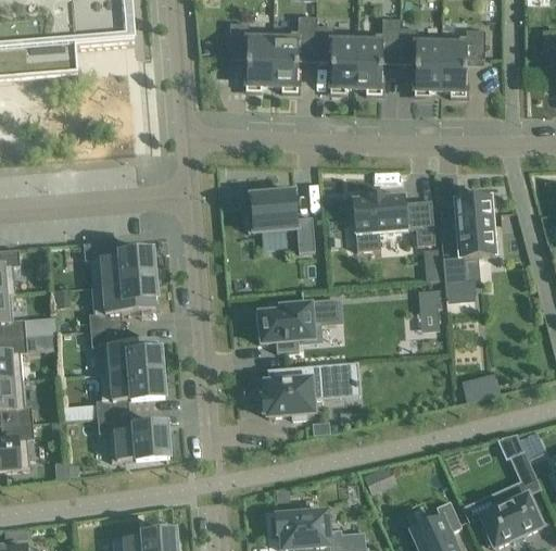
[(0,0),(0,82),(78,75),(76,49),(134,44),(129,0),(0,0)]
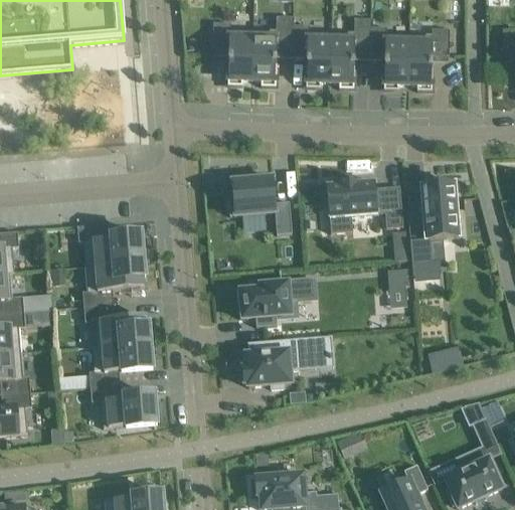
[(261,85),(276,86),(277,49),(292,50),(293,15),(276,14),(276,28),(253,27),(251,78),(261,78),(261,85)]
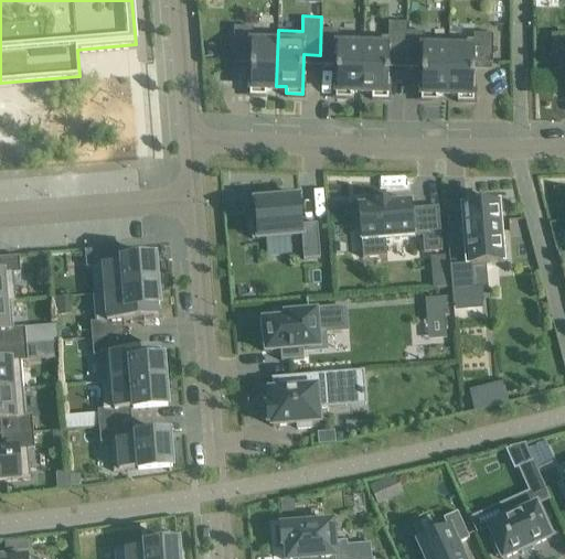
[(351,88),(362,88),(363,32),(339,32),(339,25),(322,25),(322,17),(321,17),(320,55),(337,55),(336,94),(351,95),(351,88)]
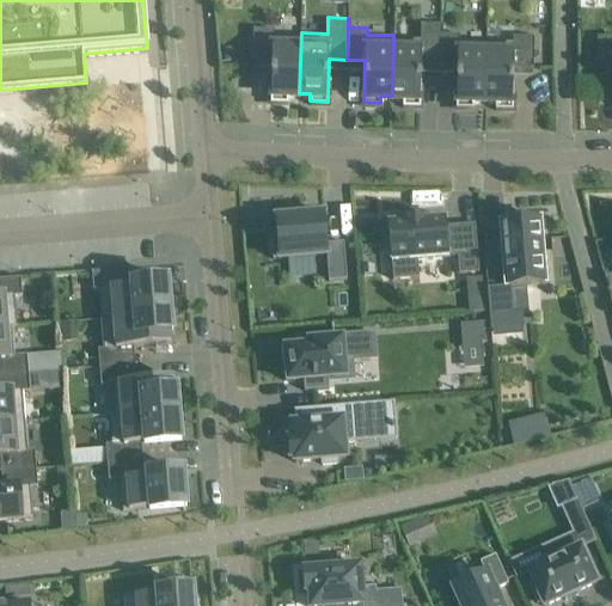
[(439,62),(440,20),(421,20),(421,36),(393,35),(392,96),(403,96),(403,103),(420,104),(421,61),(439,62)]
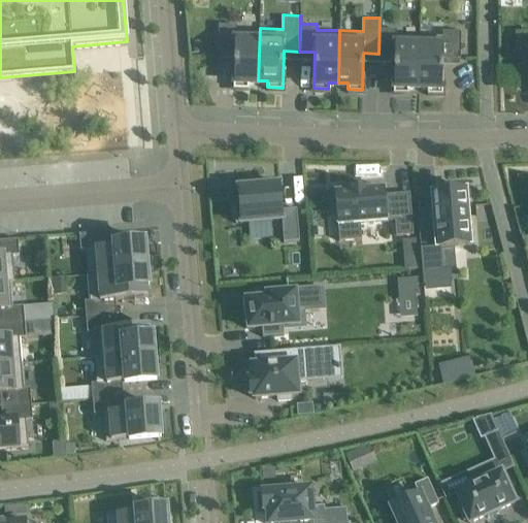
[(408,85),(418,85),(419,41),(420,33),(396,32),(397,27),(381,26),(382,18),(380,18),(378,54),(394,54),(393,91),(408,91),(408,85)]
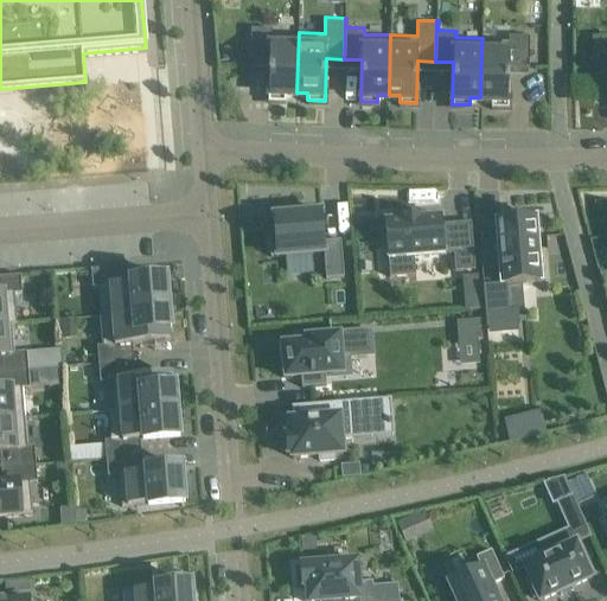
[(286,93),(296,93),(299,32),(272,31),(272,25),(251,25),(250,56),(269,57),(268,98),(286,100),(286,93)]
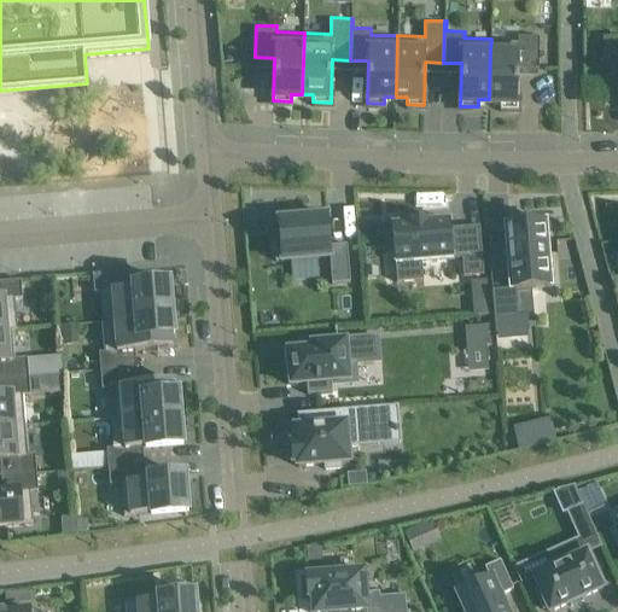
[(617,31),(602,33),(605,65),(617,64),(617,31)]
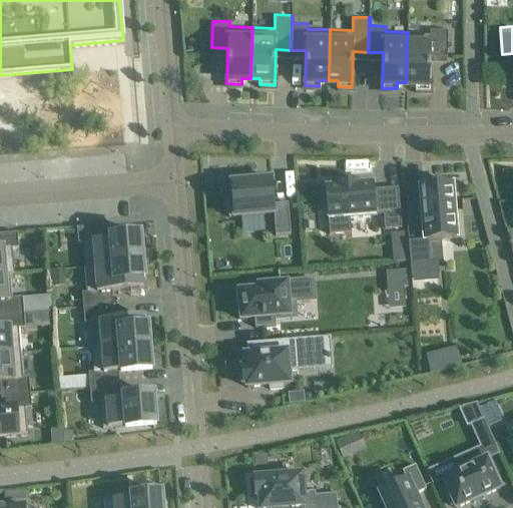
[(447,60),(448,27),(430,27),(430,40),(407,40),(406,82),(415,83),(415,91),(432,91),(433,75),(430,75),(430,67),(430,64),(431,64),(431,60),(447,60)]
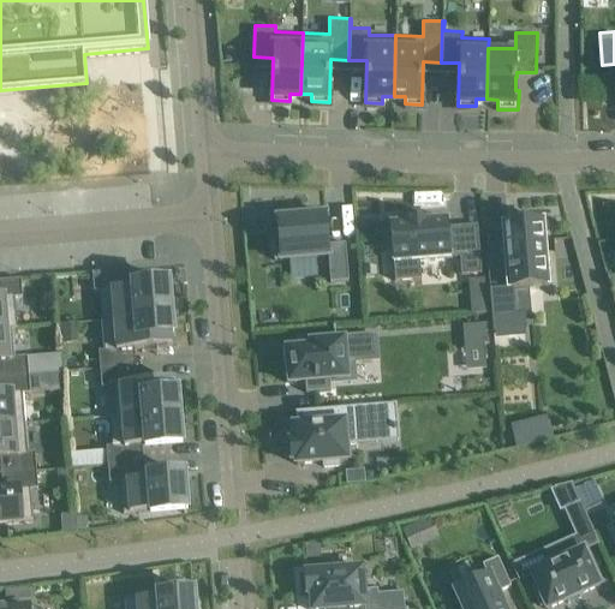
[(318,212),(276,215),(278,237),(273,238),(275,256),(280,255),(280,256),(328,252),(330,279),(348,276),(345,239),(329,240),(327,219),(327,210),(318,212)]
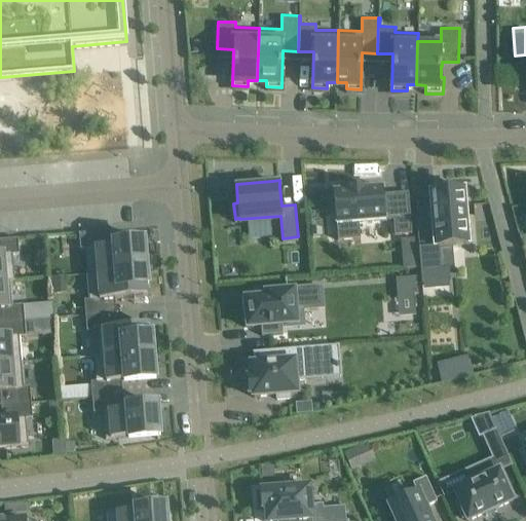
[(328,193),(329,211),(335,210),(337,236),(361,234),(359,219),(393,217),(395,231),(402,231),(402,228),(410,227),(410,230),(412,230),(408,188),(383,190),(383,184),(372,185),(372,183),(369,183),(362,183),(347,185),(347,187),(334,188),(334,192),(328,193)]
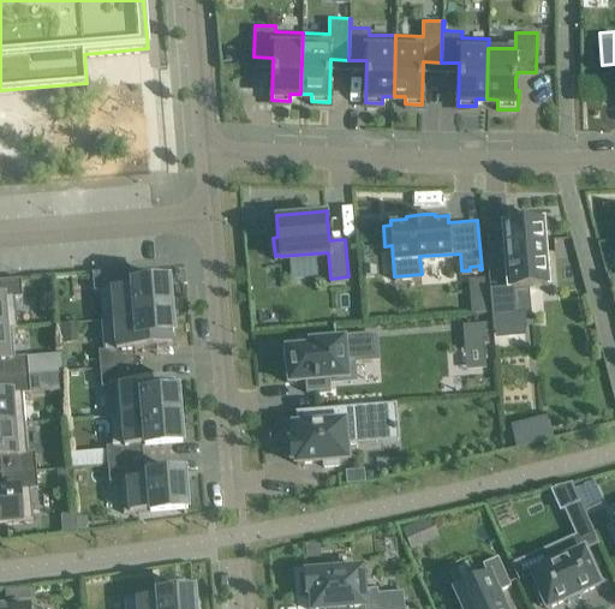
[(513,286),(547,284),(542,216),(503,219),(505,238),(485,239),(493,329),(526,326),(525,308),(515,309),(513,286)]
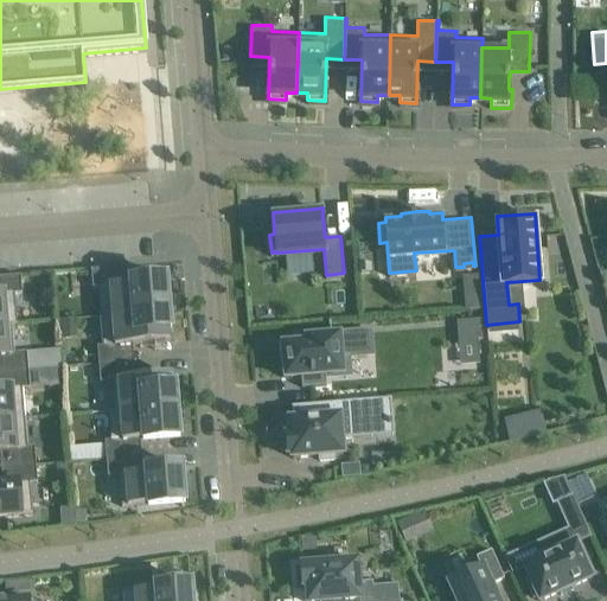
[(98,282),(101,312),(170,307),(167,274),(129,277),(131,279),(127,279),(126,264),(128,264),(128,262),(90,266),(93,283),(98,282)]
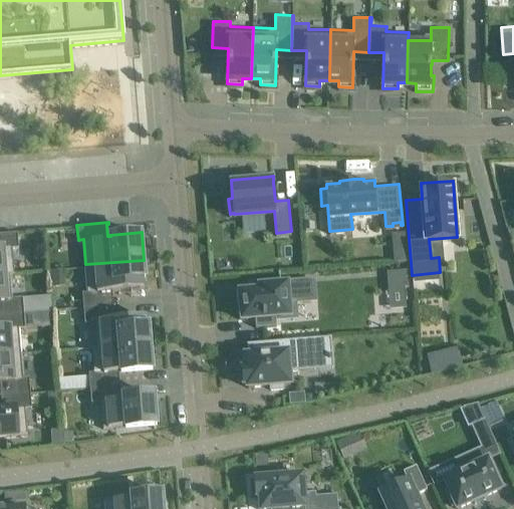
[(406,229),(392,230),(393,240),(407,239),(406,229)]
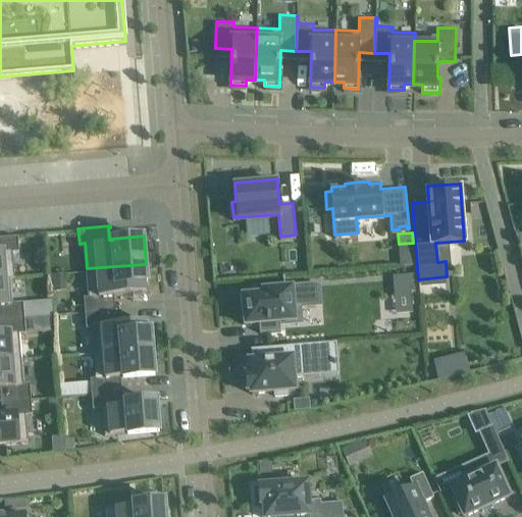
[(0,275),(14,274),(12,249),(18,249),(17,234),(0,234),(0,275)]
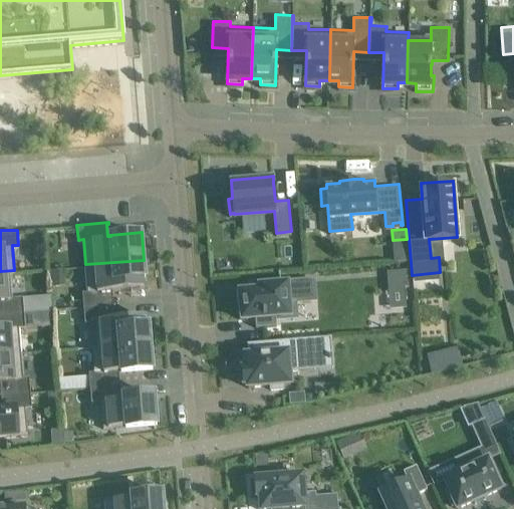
[(114,301),(113,301),(112,288),(144,286),(143,276),(145,275),(144,260),(85,264),(87,289),(82,289),(83,305),(114,302),(114,301)]
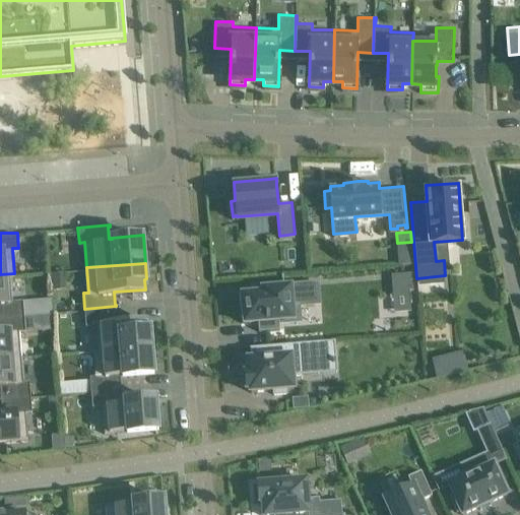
[(412,270),(392,272),(393,288),(409,287),(413,286),(412,270)]
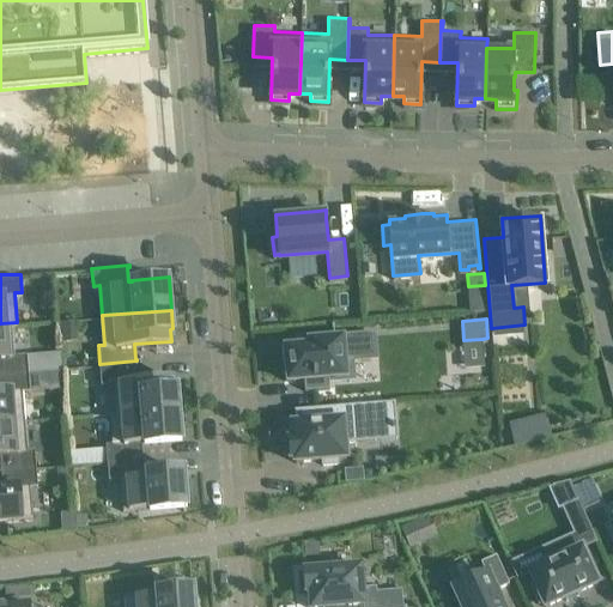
[(28,351),(13,352),(11,323),(17,323),(17,322),(0,323),(0,371),(29,369),(28,351)]
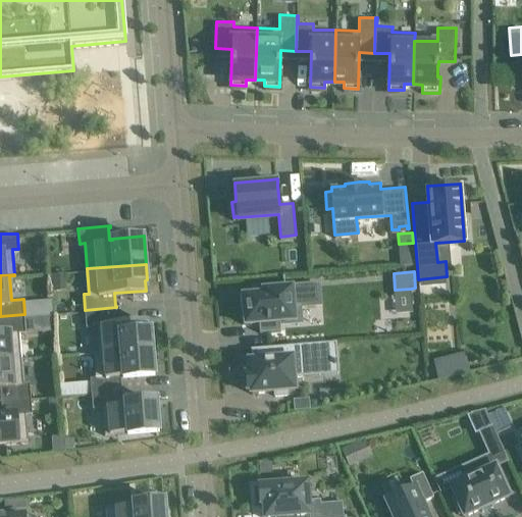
[(251,321),(259,320),(260,329),(280,328),(279,318),(295,317),(293,301),(297,301),(317,299),(316,281),(316,279),(290,281),(291,286),(284,286),(284,281),(284,280),(256,282),(257,292),(244,293),(245,310),(244,310),(245,322),(251,321)]
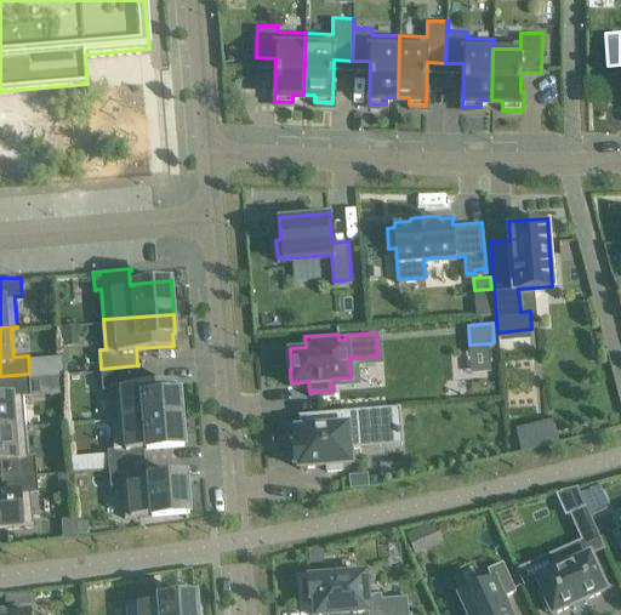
[(138,366),(138,365),(101,369),(102,387),(114,386),(117,415),(110,415),(110,416),(181,410),(180,391),(177,391),(176,379),(138,382),(137,366),(138,366)]
